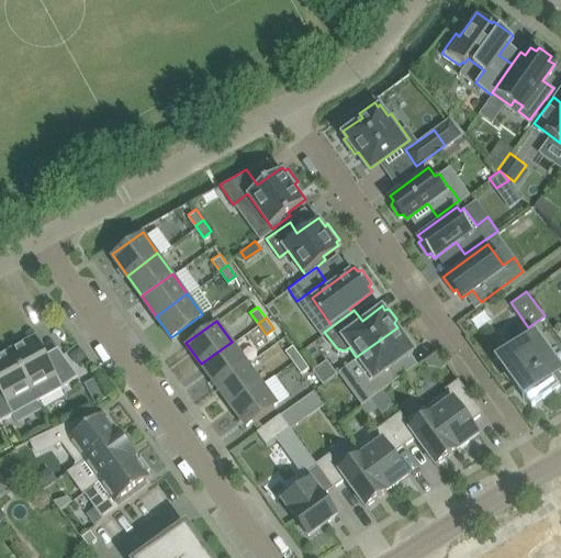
[(397,327),(356,357),(368,376),(365,379),(361,383),(358,388),(356,390),(357,394),(362,402),(397,376),(389,365),(413,348),(410,345),(412,341),(404,331),(400,331),(397,327)]
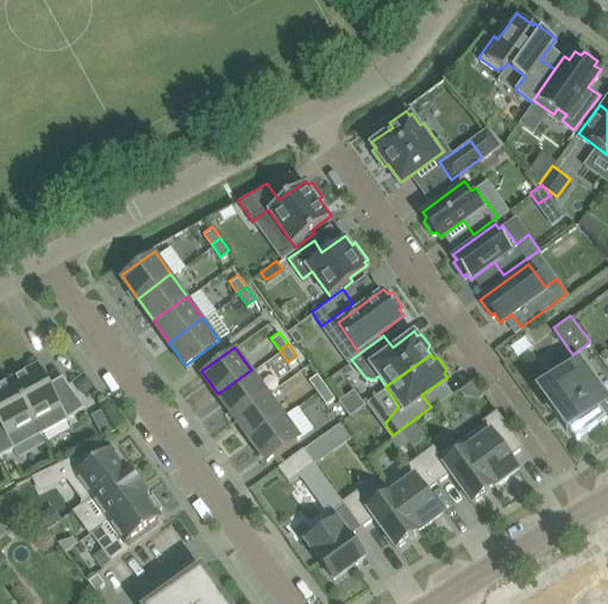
[(38,360),(10,376),(41,432),(68,416),(67,414),(83,404),(67,381),(52,389),(38,360)]
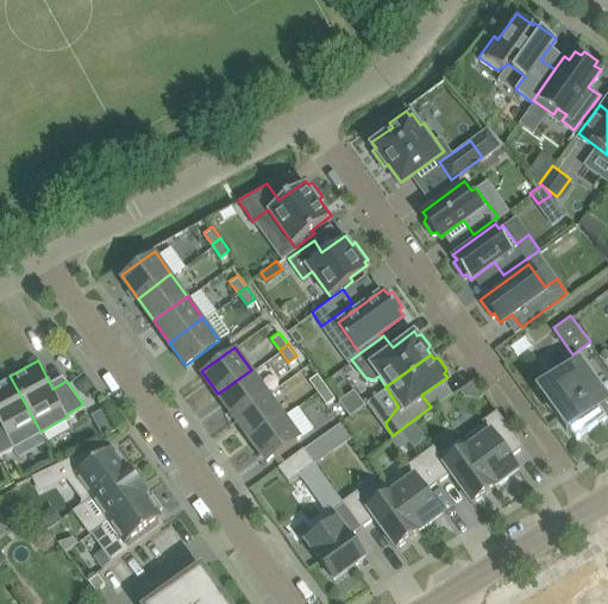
[(546,392),(561,413),(559,414),(576,436),(606,415),(597,403),(606,396),(584,365),(546,392)]
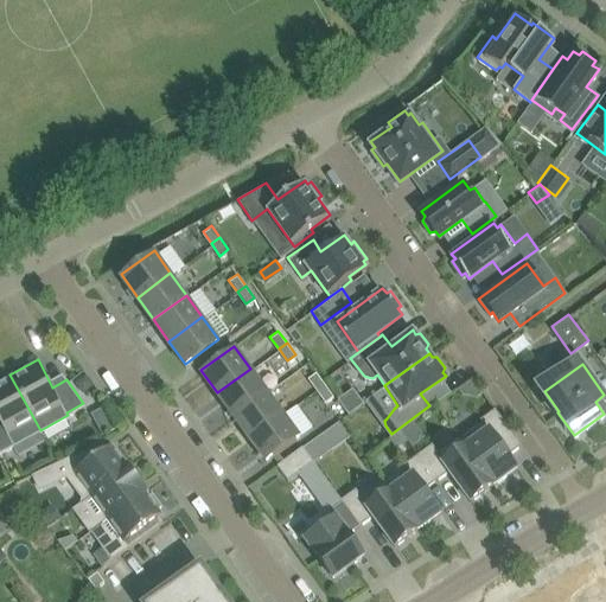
[(217,392),(234,415),(267,391),(250,369),(217,392)]
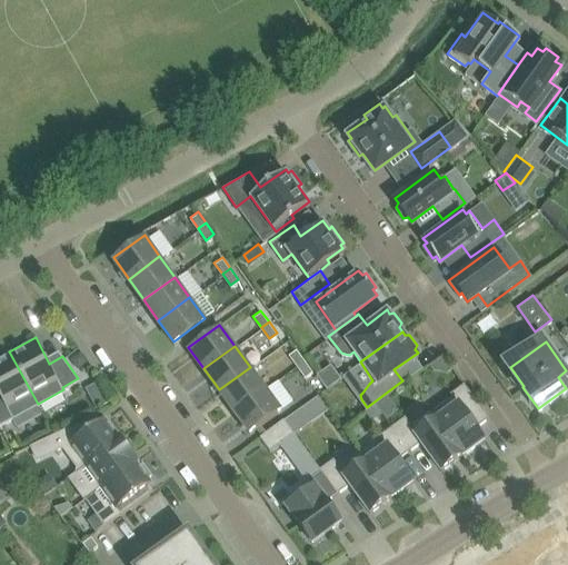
[(296,364),(305,358),(296,347),(288,353),(296,364)]
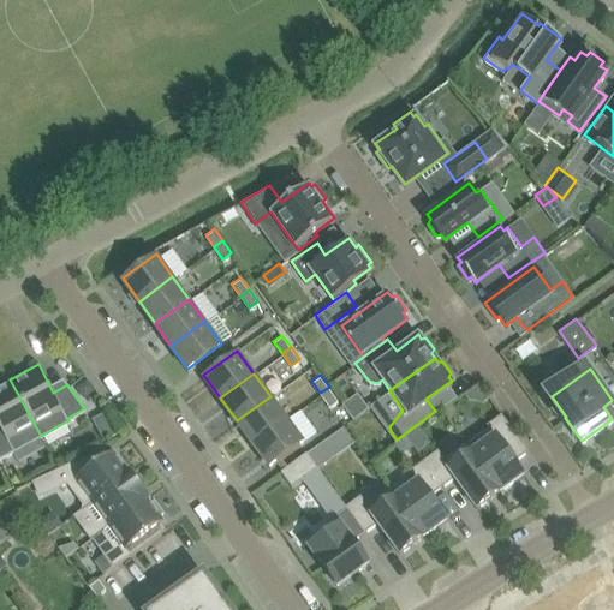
[(85,376),(75,384),(83,395),(94,388),(85,376)]
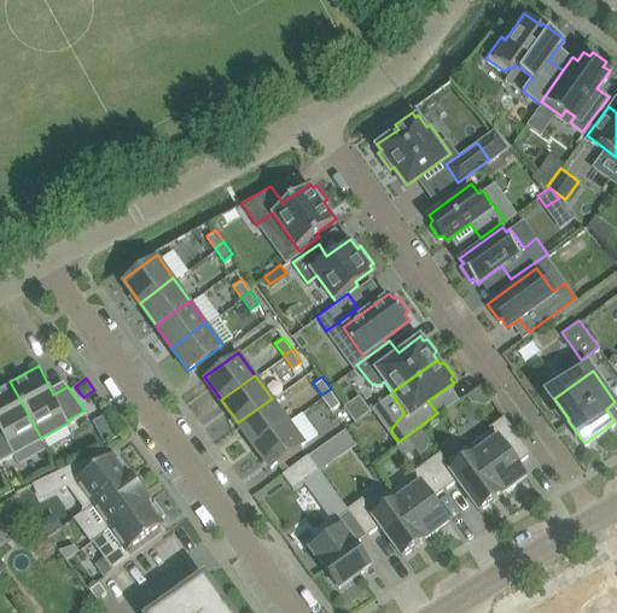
[(0,459),(41,438),(10,381),(0,386),(0,459)]
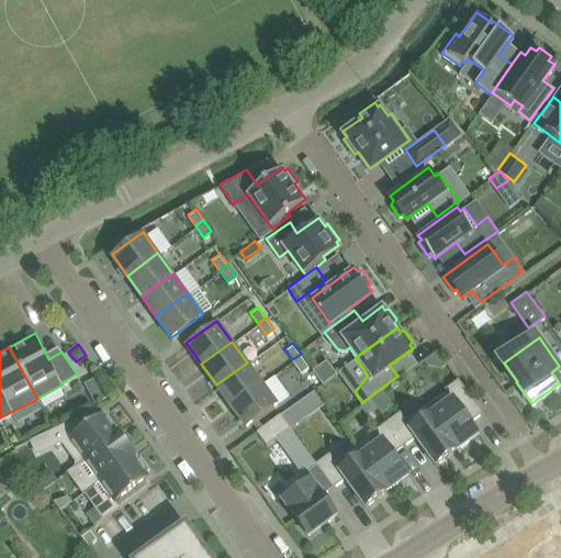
[(301,371),(309,365),(301,354),(292,359),(301,371)]
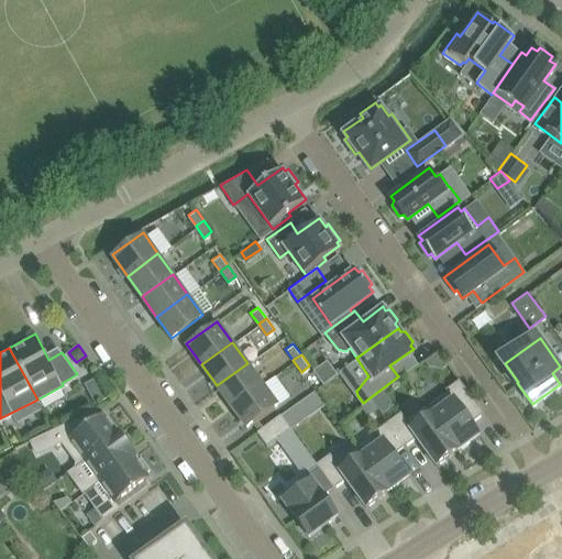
[(324,376),(337,371),(330,358),(318,363),(324,376)]
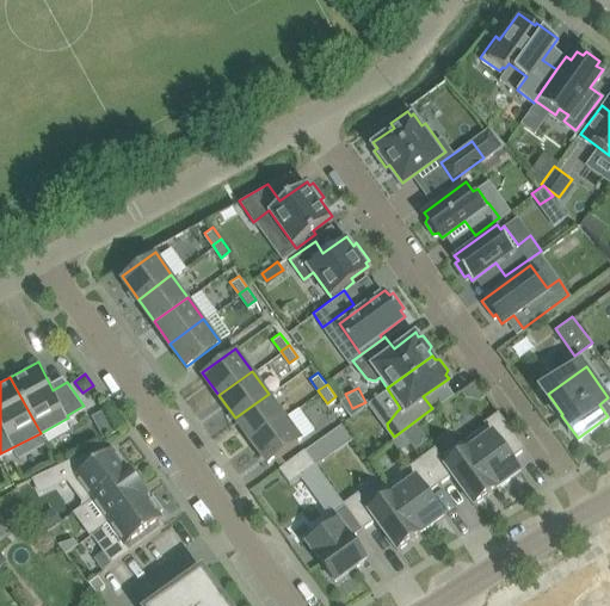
[(235,418),(251,439),(284,415),(269,394),(235,418)]
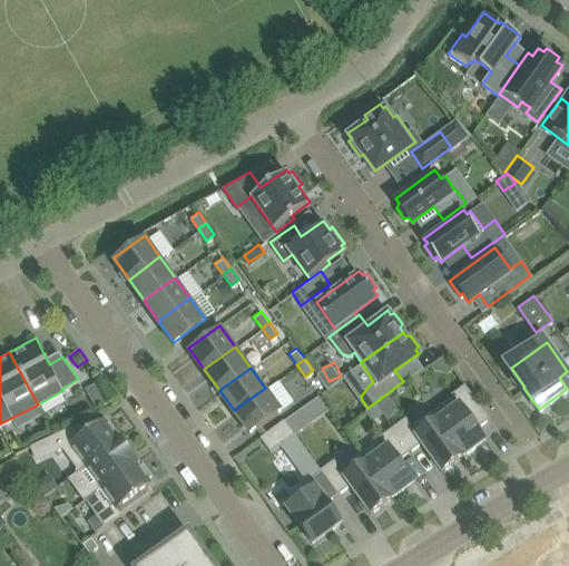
[(97,403),(109,399),(100,378),(89,383),(97,403)]
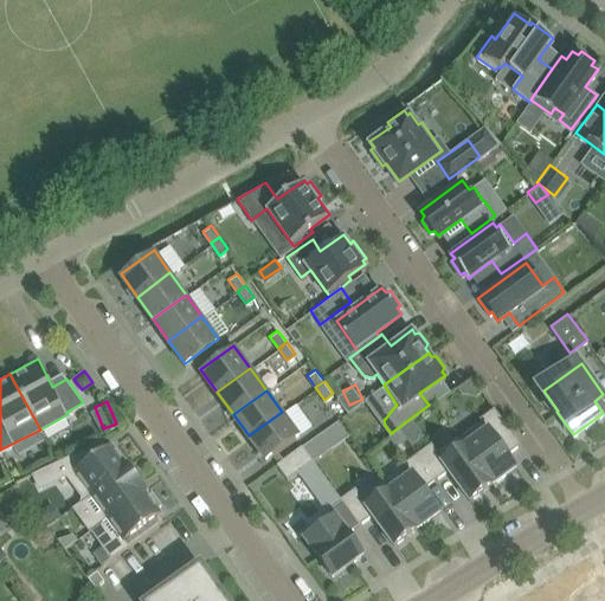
[(481,419),(459,435),(493,482),(516,464),(507,452),(520,443),(494,406),(480,417),(481,419)]
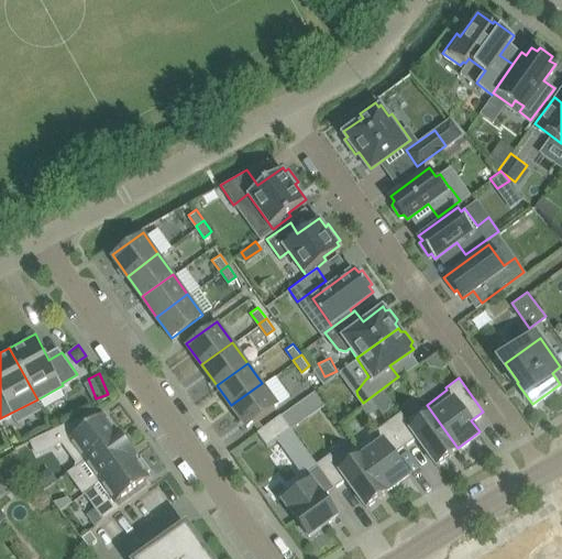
[(262,383),(231,405),(246,426),(277,404),(262,383)]
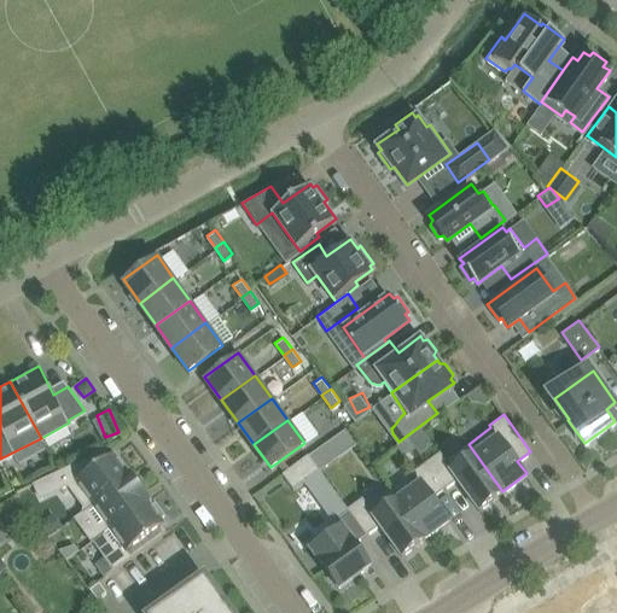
[(319,468),(332,459),(320,443),(308,453),(319,468)]
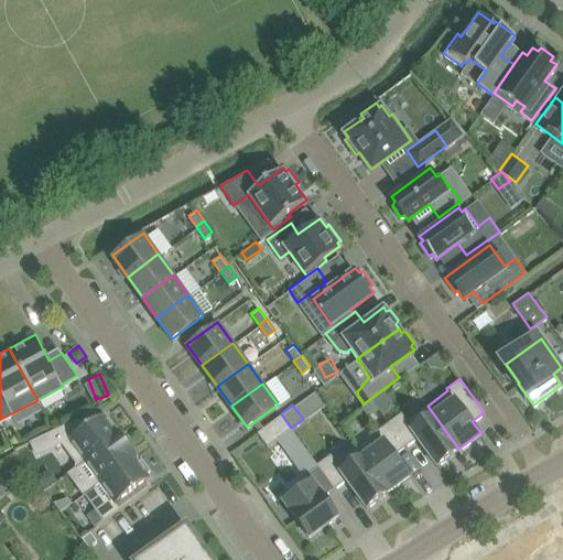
[(401,411),(388,420),(405,444),(417,435),(437,464),(458,449),(428,406),(408,420),(401,411)]
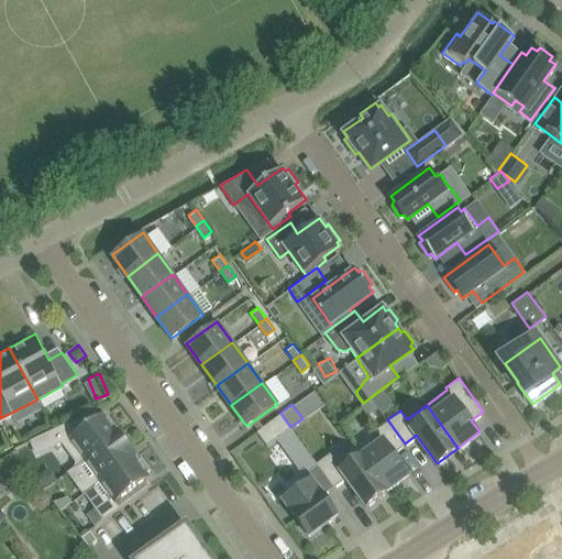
[(103,412),(98,415),(92,408),(45,430),(52,445),(61,440),(74,458),(74,464),(84,458),(120,431),(118,429),(117,426),(116,427),(103,412)]
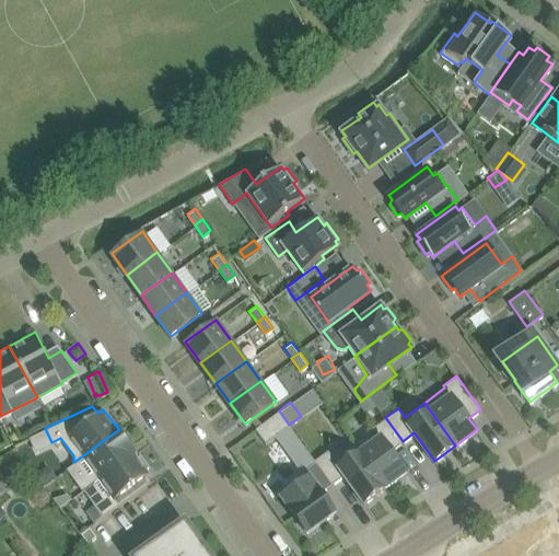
[(279,410),(255,428),(265,441),(289,425),(279,410)]
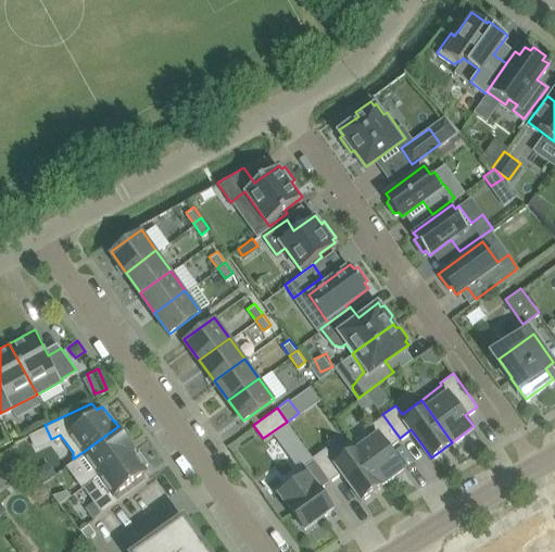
[(377,434),(357,447),(356,448),(382,483),(403,467),(388,447),(400,438),(382,414),(369,424),(377,434)]
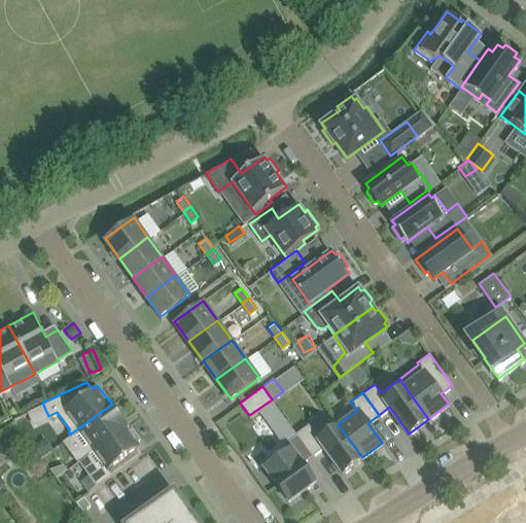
[(127,425),(128,424),(112,404),(78,428),(90,444),(73,455),(77,460),(94,449),(127,425)]
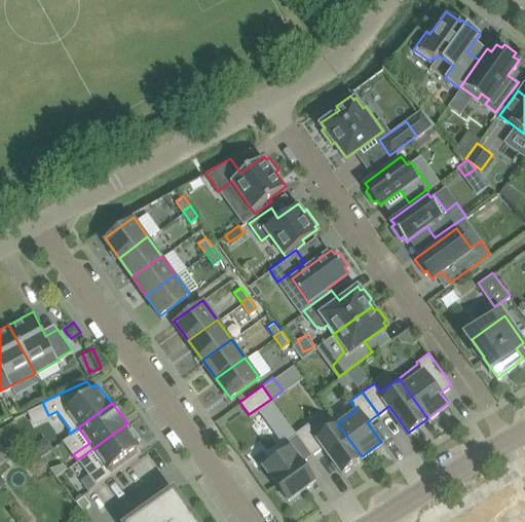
[(337,423),(338,422),(332,413),(312,427),(308,422),(295,432),(297,433),(311,453),(323,445),(341,471),(362,456),(337,423)]
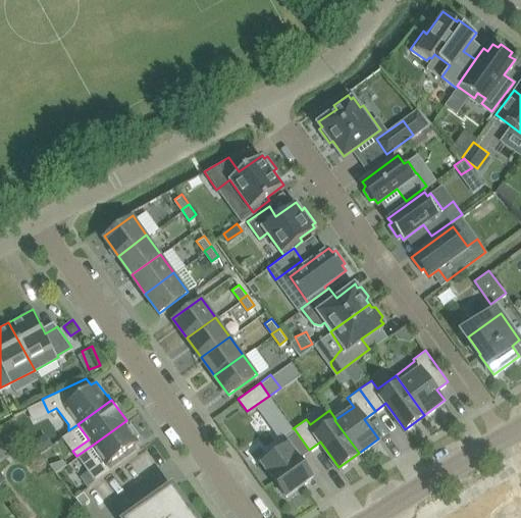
[(131,423),(127,425),(125,421),(93,445),(101,457),(87,468),(92,474),(95,479),(103,474),(111,468),(119,462),(127,457),(136,451),(137,450),(134,445),(139,441),(136,435),(139,433),(131,423)]
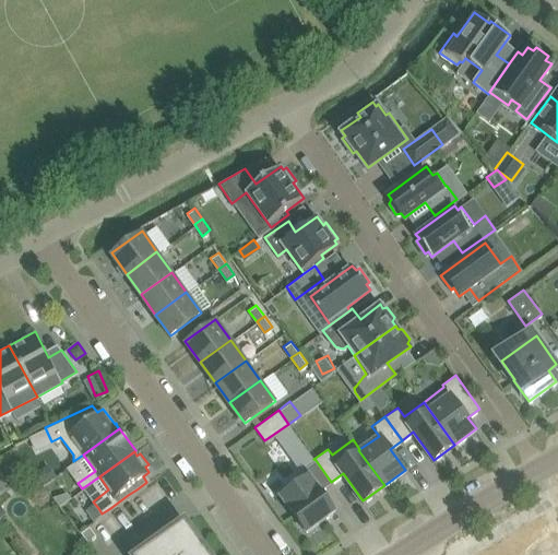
[(316,460),(276,488),(306,530),(334,509),(320,489),(331,482),(316,460)]
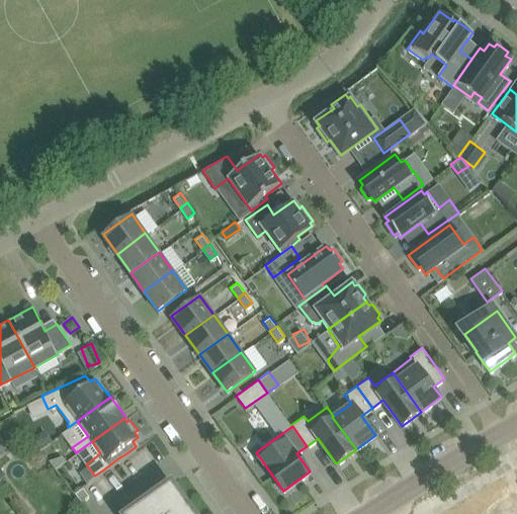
[(51,439),(44,428),(32,435),(40,446),(51,439)]
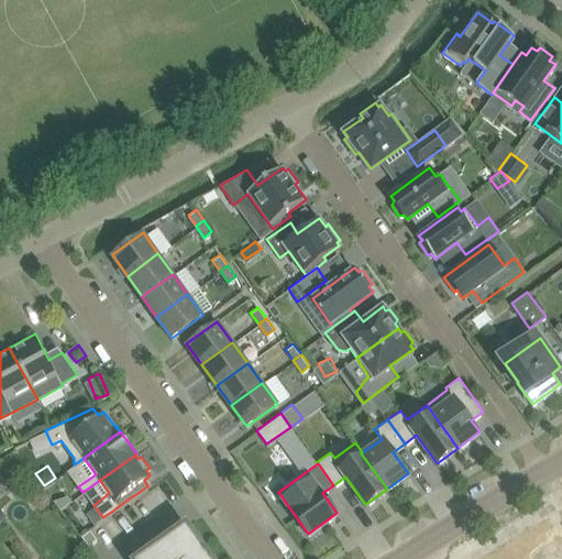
[(39,483),(33,488),(42,500),(47,495),(39,483)]
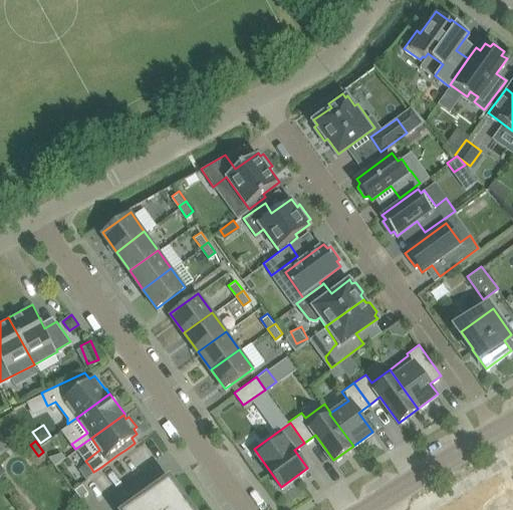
[(54,463),(65,456),(61,451),(48,456),(54,463)]
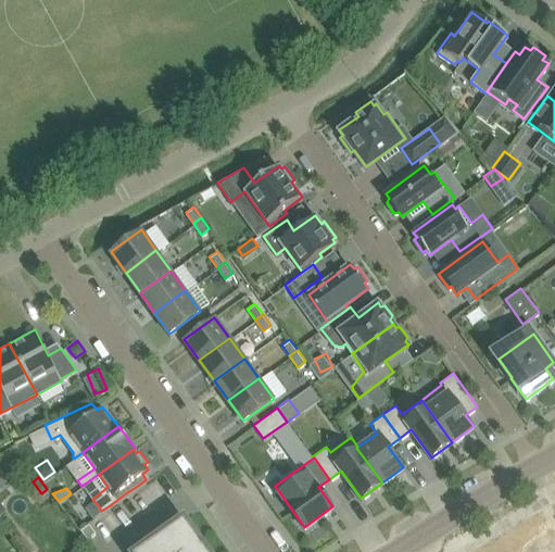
[(210,551),(184,516),(134,551),(210,551)]
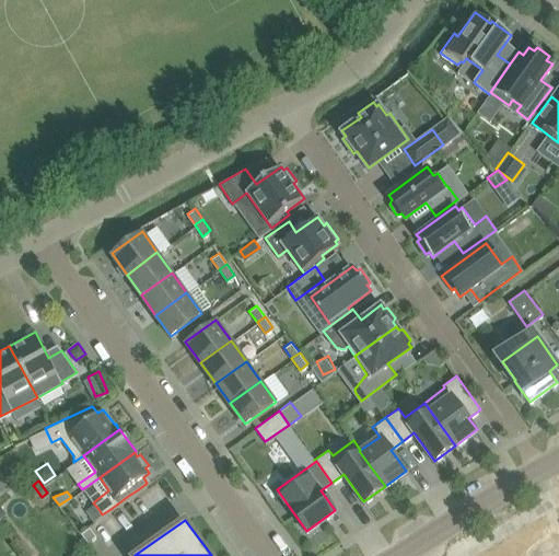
[(95,535),(89,525),(81,532),(88,541),(95,535)]
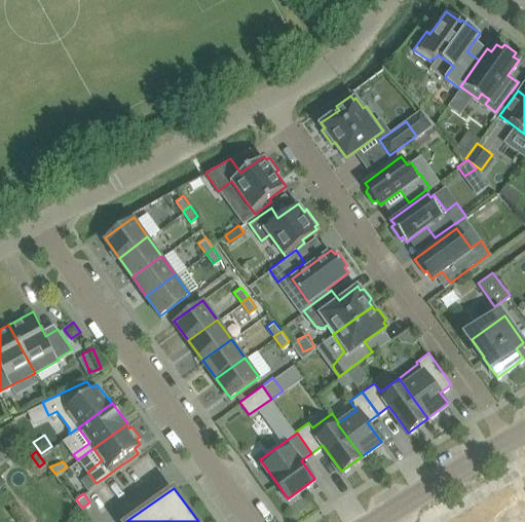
[(524,521),(524,511),(516,496),(493,511),(499,521),(524,521)]
